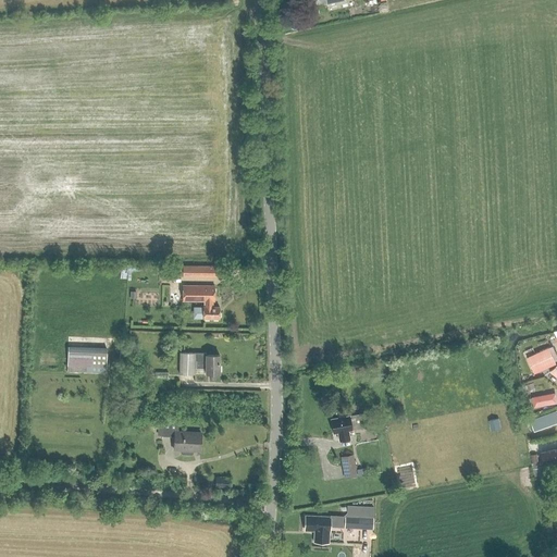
[(181,267),(181,276),(183,276),(183,277),(215,277),(215,267),(183,267),(181,267)]
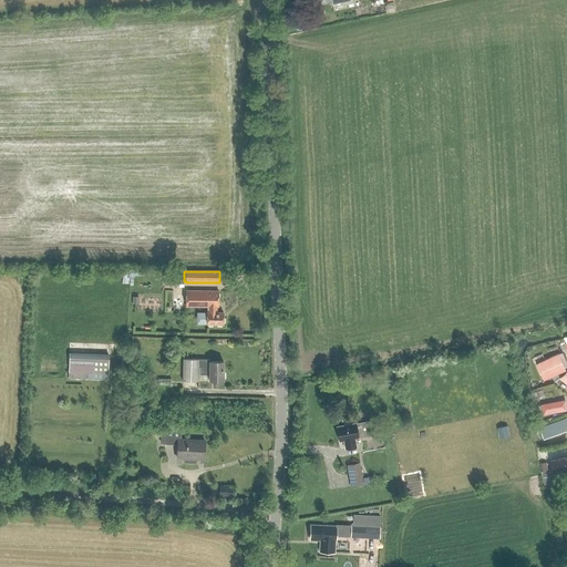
[(218,307),(218,291),(187,290),(186,306),(209,306),(209,311),(207,311),(207,323),(223,325),(223,311),(215,311),(216,307),(218,307)]
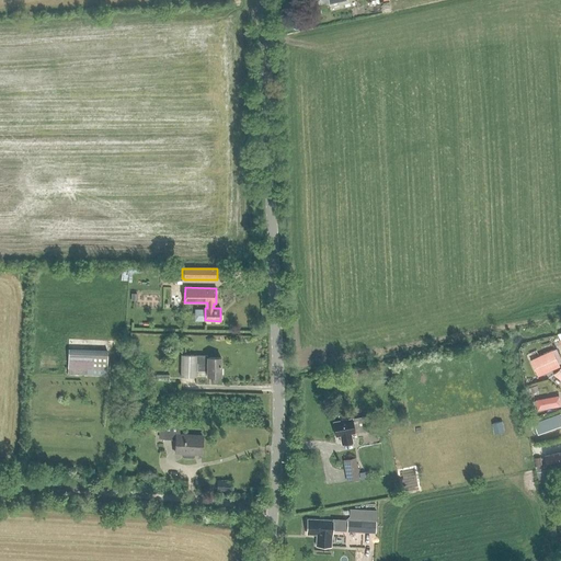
[(536,371),(558,362),(558,363),(560,361),(560,357),(557,348),(553,351),(552,351),(531,361),(536,371)]
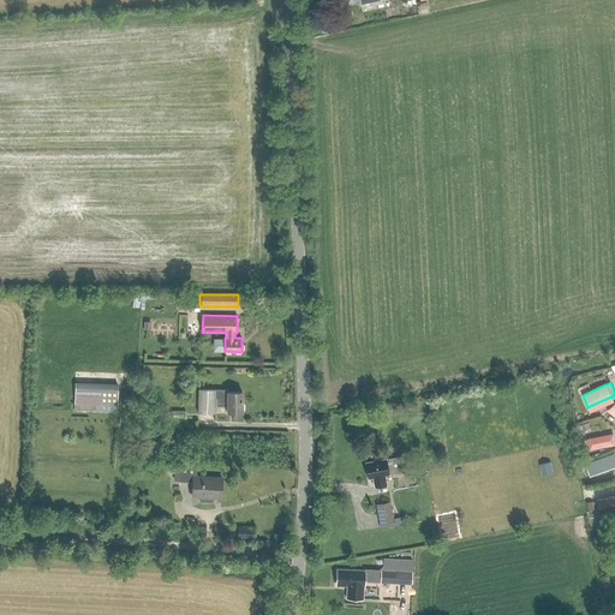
[(118,405),(118,386),(75,384),(75,404),(118,405)]
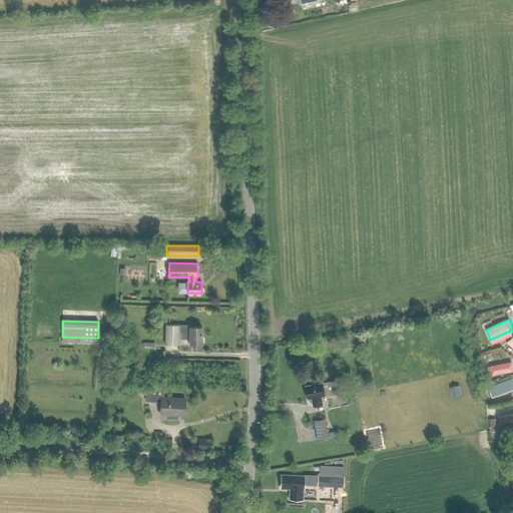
[(202,327),(201,327),(189,327),(189,325),(167,324),(166,344),(179,345),(179,339),(189,339),(188,344),(193,344),(193,349),(199,350),(199,344),(201,344),(202,327)]
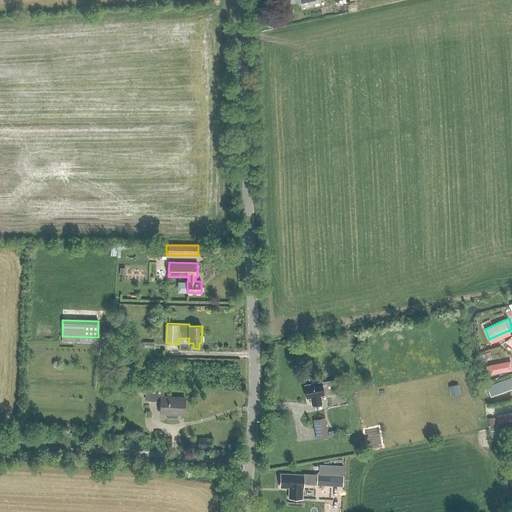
[(490,365),(490,366),(486,367),(488,375),(511,370),(510,362),(490,365)]
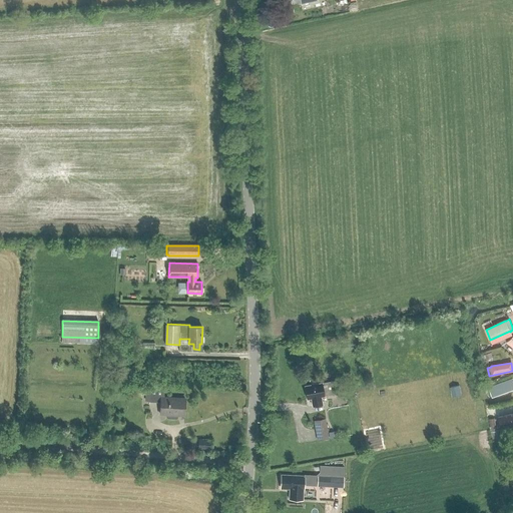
[(512,380),(512,379),(489,387),(493,397),(512,389),(512,380)]
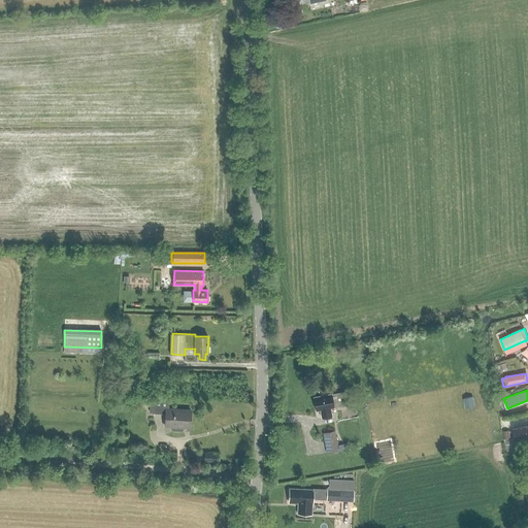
[(321,394),(321,396),(314,397),(316,411),(319,410),(321,419),(331,417),(329,408),(344,405),(343,394),(331,396),(331,394),(327,395),(327,391),(320,392),(320,394),(321,394)]
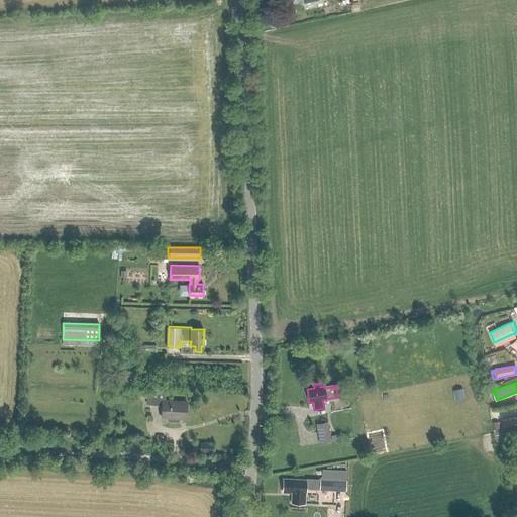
[(455,397),(464,395),(462,388),(454,390),(455,397)]
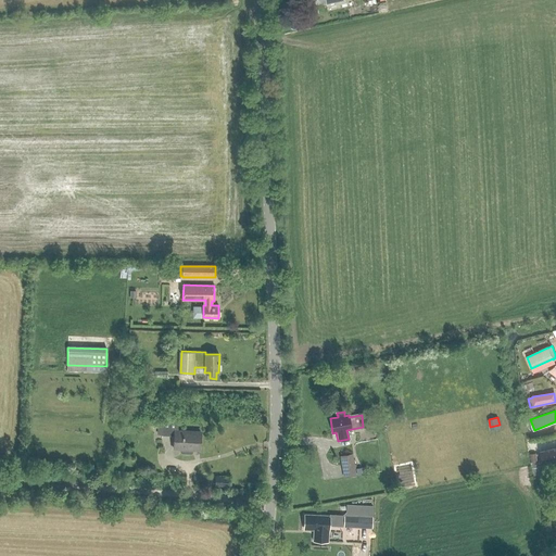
[(176,432),(177,424),(163,422),(163,419),(138,418),(138,424),(158,425),(158,434),(162,436),(162,437),(173,438),(173,450),(179,450),(179,453),(180,454),(190,455),(192,454),(192,447),(199,449),(200,433),(176,432)]
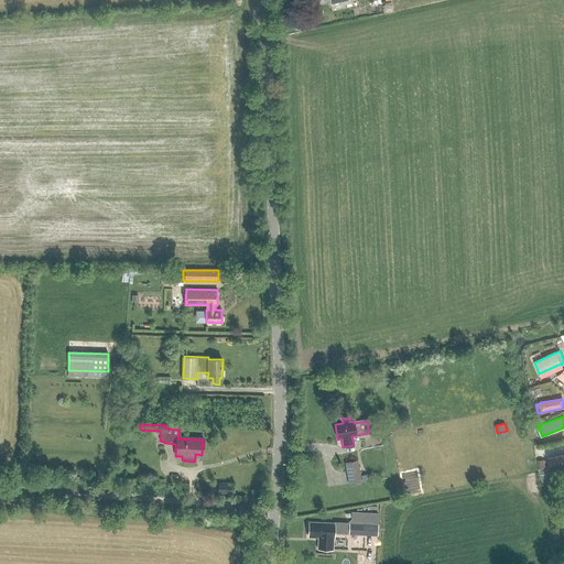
[(563,454),(562,455),(548,457),(549,466),(563,463),(563,454)]
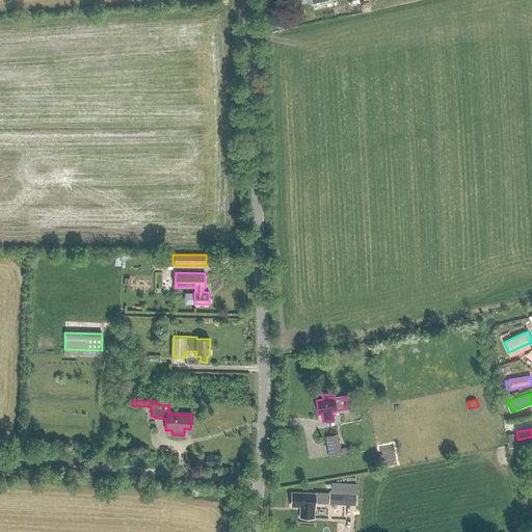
[(339,456),(336,435),(326,436),(329,457),(339,456)]
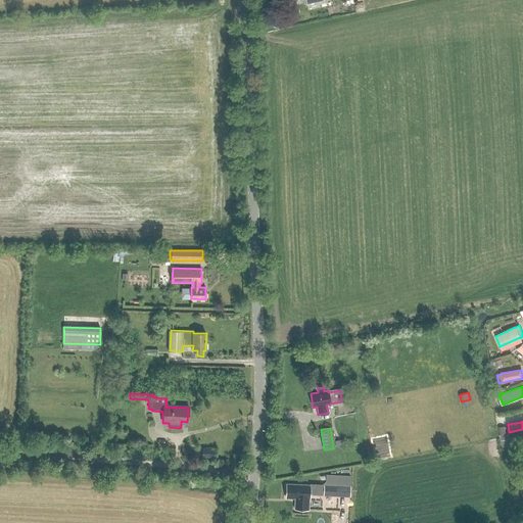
[(514,436),(501,439),(504,452),(517,448),(514,436)]
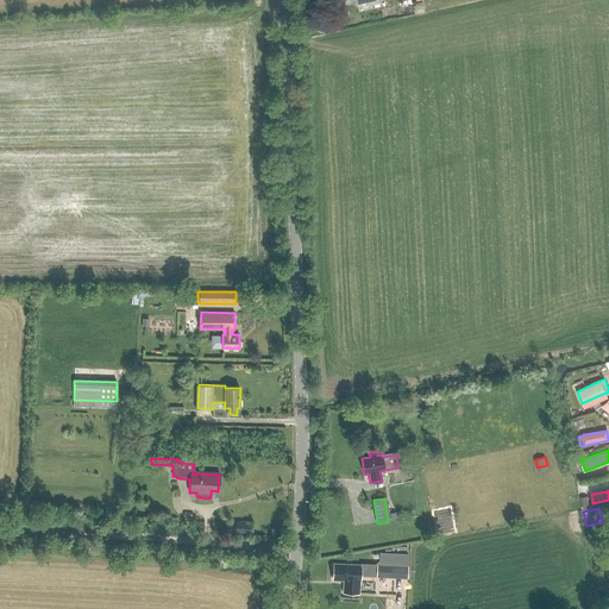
[(251,533),(251,522),(237,521),(236,532),(251,533)]
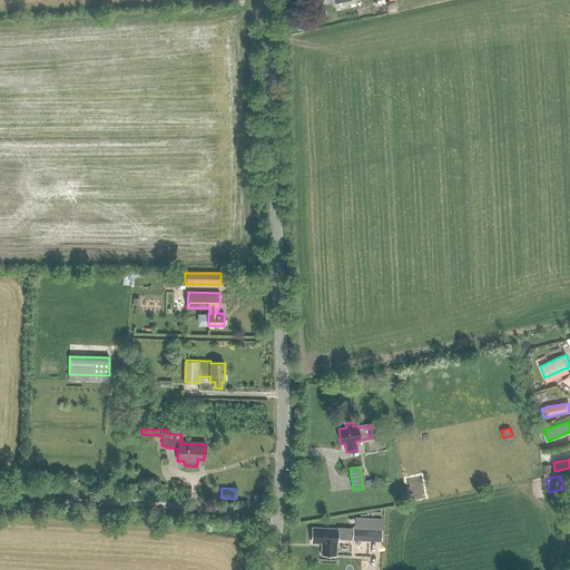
[(356,518),(355,529),(382,530),(382,520),(369,519),(356,518)]
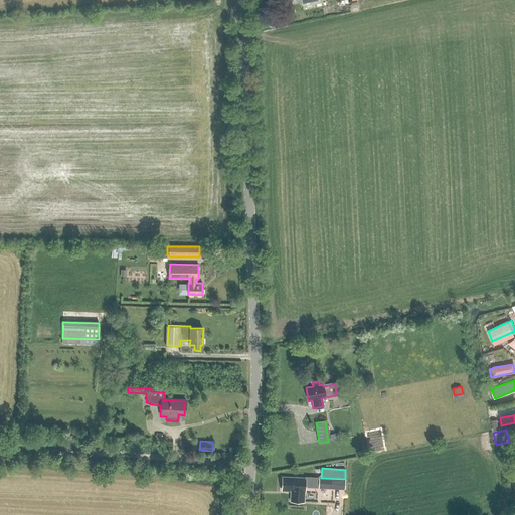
[(305,492),(306,478),(293,478),(282,477),(282,491),(291,491),(290,502),(304,502),(305,492)]
